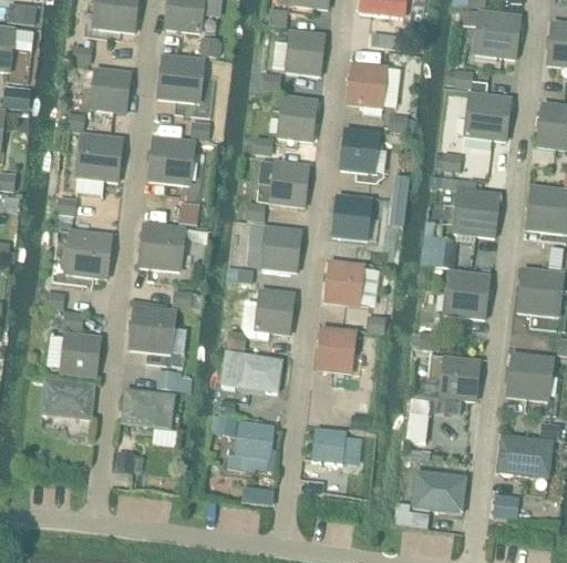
[(96,0),(94,29),(134,33),(138,0),(96,0)]
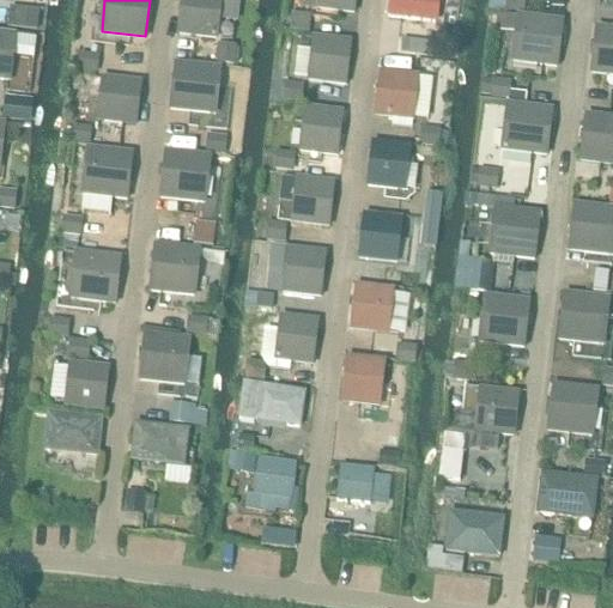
[(182,0),(178,31),(216,35),(219,0),(182,0)]
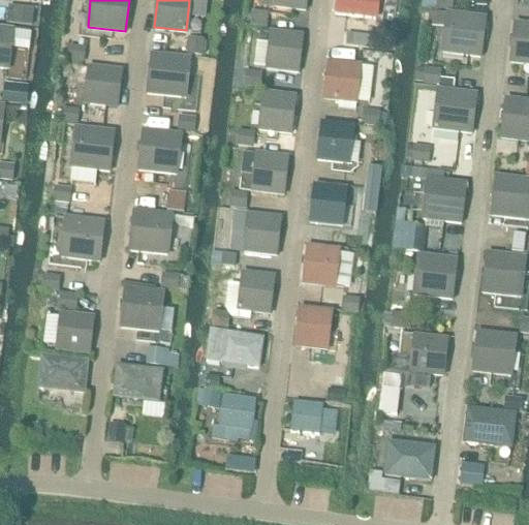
[(274,0),(273,5),(306,8),(307,0),(274,0)]
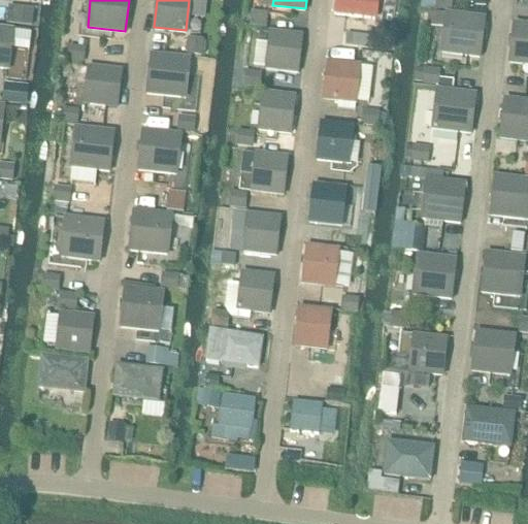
[(335,0),(334,11),(374,15),(376,0),(335,0)]
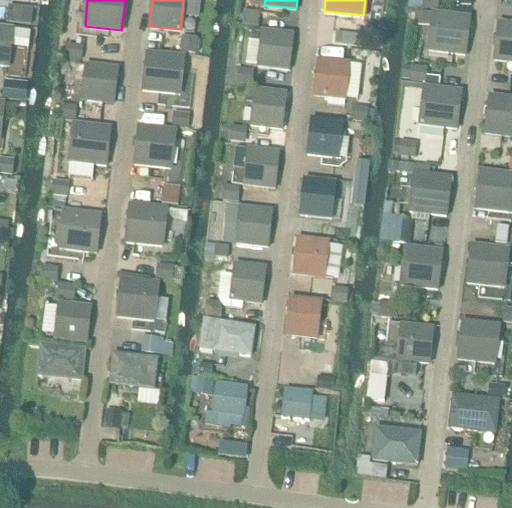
[(8,3),(6,19),(30,22),(32,6),(8,3)]
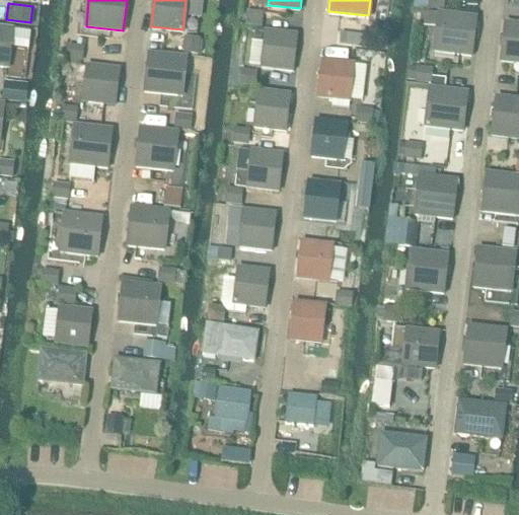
[(247,9),(246,22),(261,23),(262,10),(247,9)]
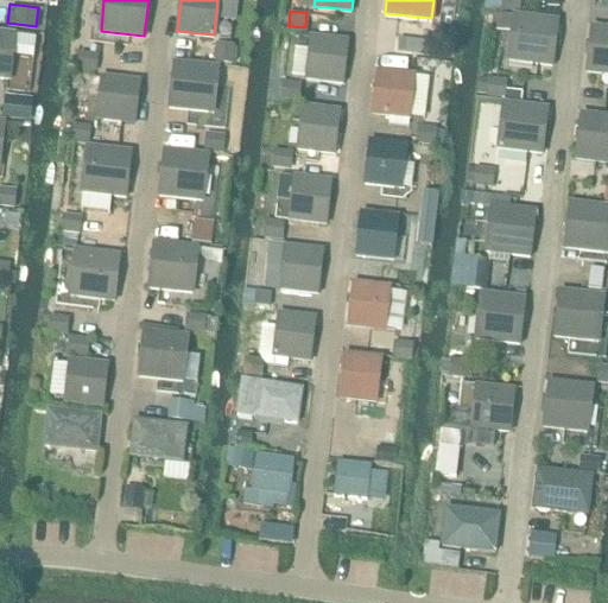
[(514,13),(508,58),(552,63),(558,18),(514,13)]
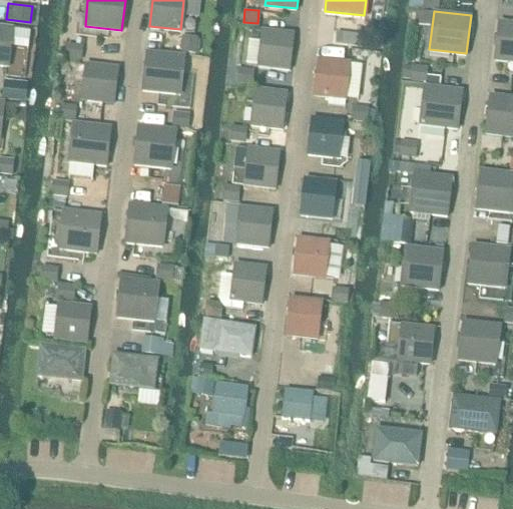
[(512,22),(499,21),(495,59),(512,60),(512,22)]
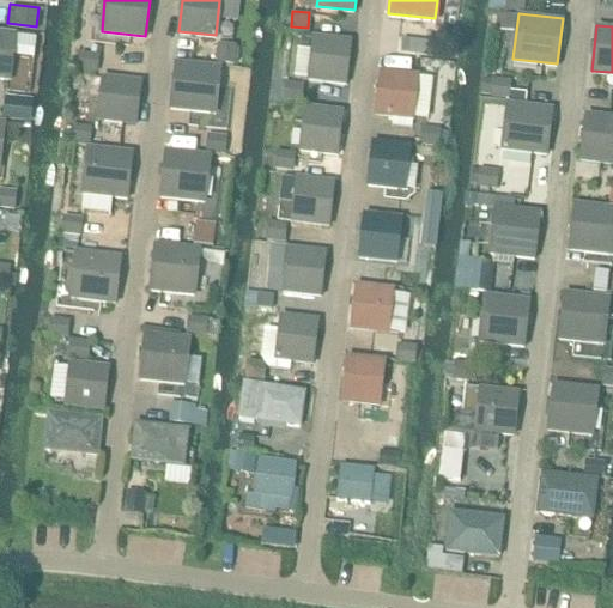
[(0,30),(0,77),(10,78),(14,32),(0,30)]
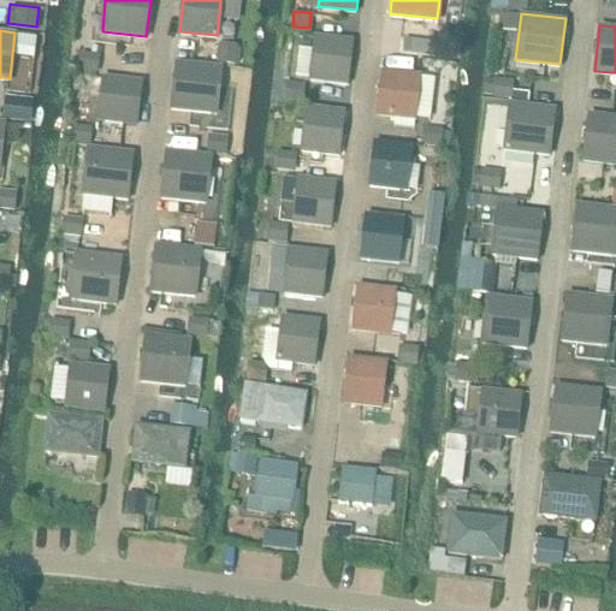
[(315,35),(309,78),(348,82),(353,40),(315,35)]
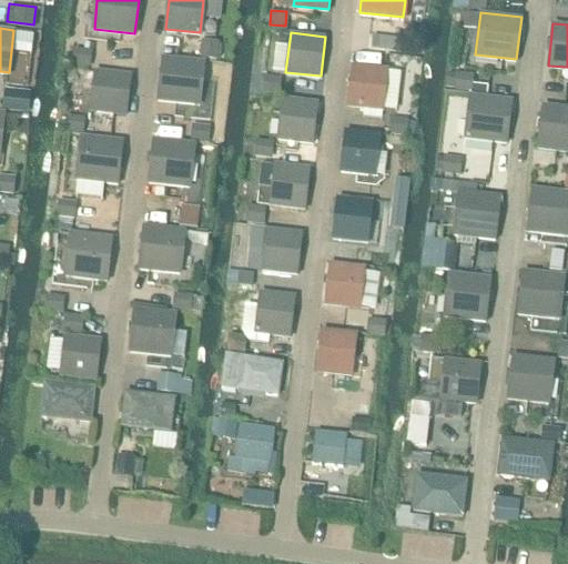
[(404,37),(373,32),(371,46),(402,50),(404,37)]
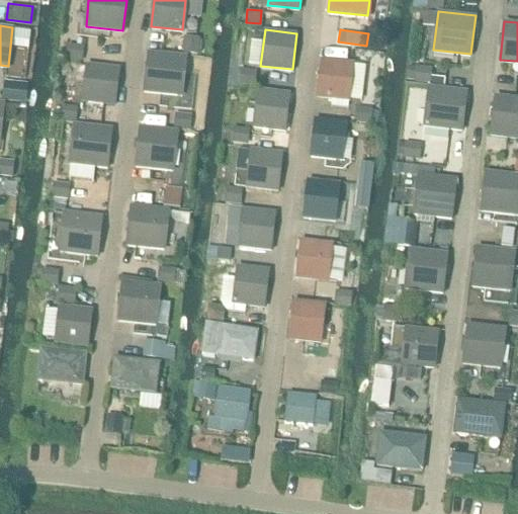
[(185,36),(184,50),(196,52),(197,37),(185,36)]
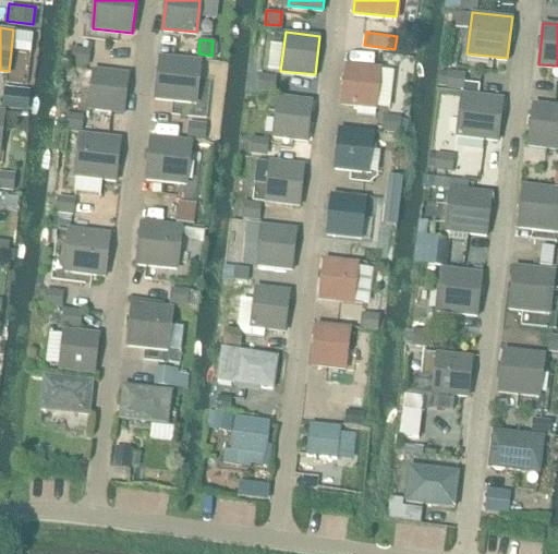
[(74,46),(72,60),(87,62),(89,48),(74,46)]
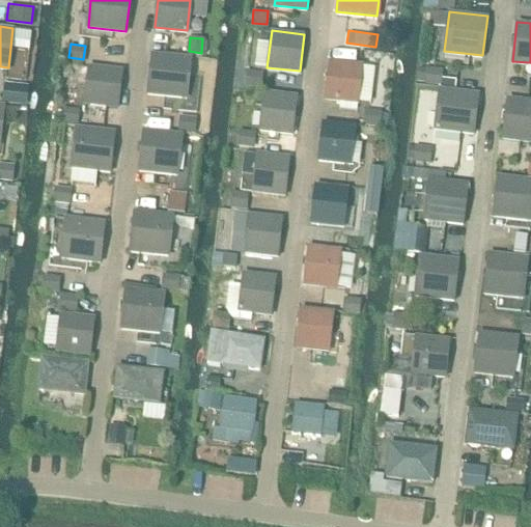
[(152,53),(147,92),(186,96),(191,57),(152,53)]
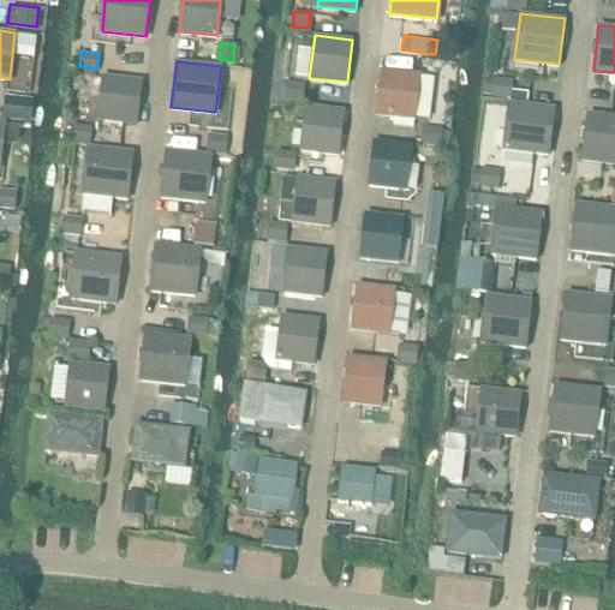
[(382,70),(377,113),(415,117),(419,75),(382,70)]
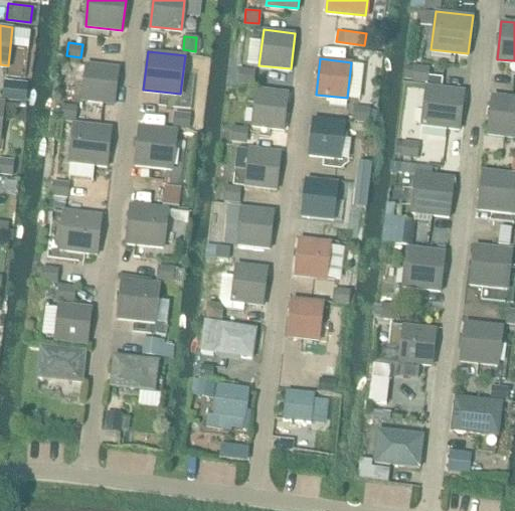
[(87,63),(82,99),(114,103),(118,66),(87,63)]
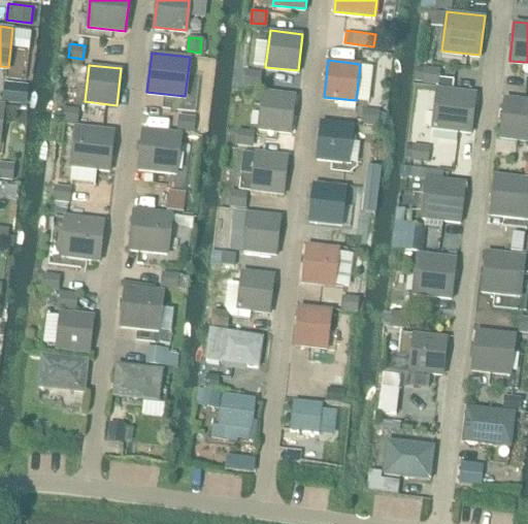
[(424,66),(423,79),(437,80),(439,67),(424,66)]
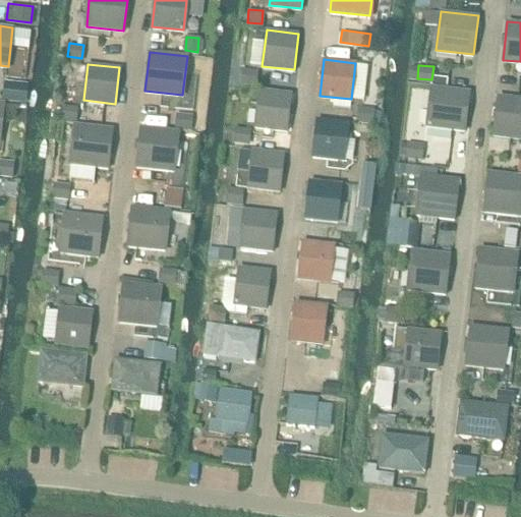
[(242,70),(240,81),(252,83),(253,71),(242,70)]
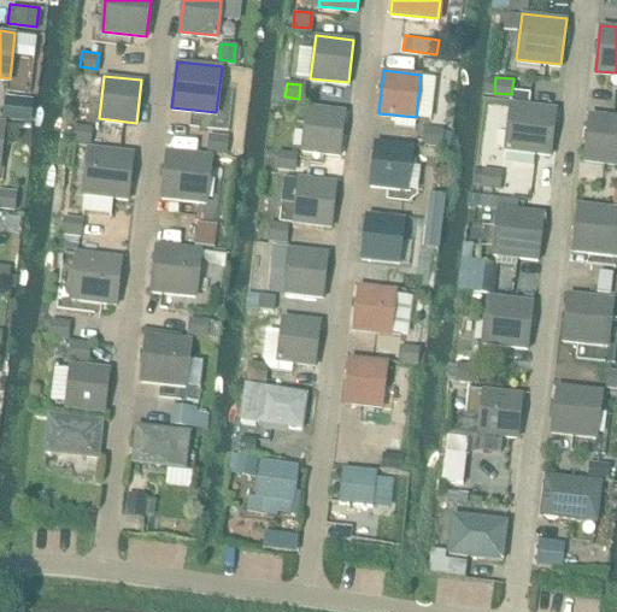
[(5,95),(3,117),(27,119),(29,99),(5,95)]
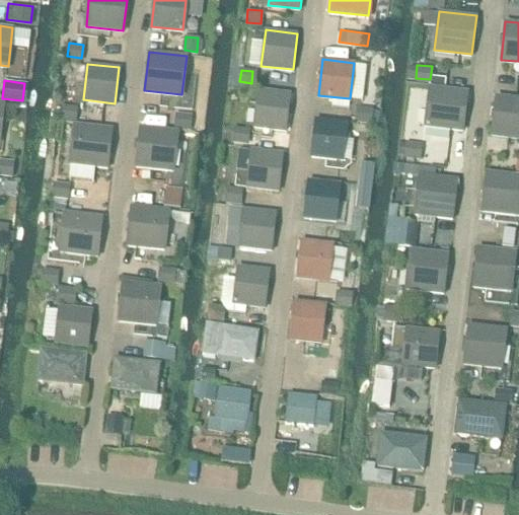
[(430,86),(426,125),(463,129),(467,90),(430,86)]
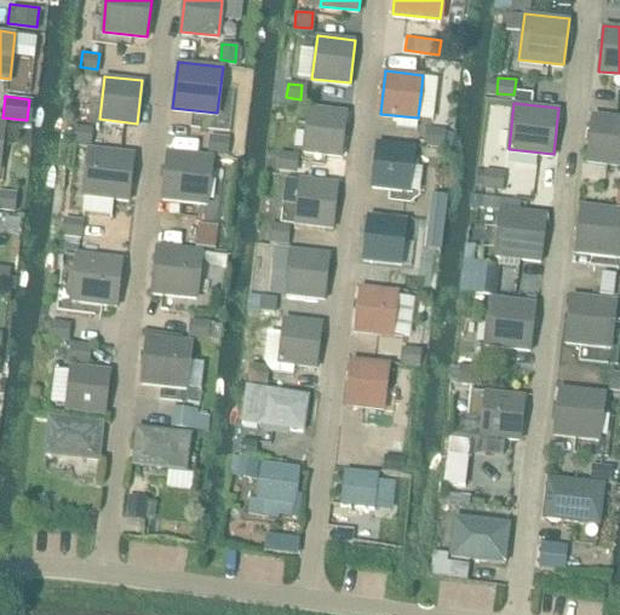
[(310,107),(305,149),(342,154),(346,111),(310,107)]
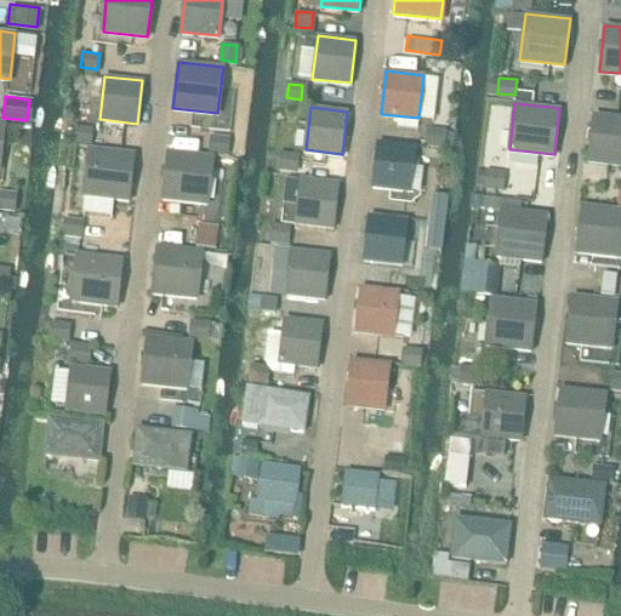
[(620,117),(593,114),(587,160),(620,164),(620,117)]
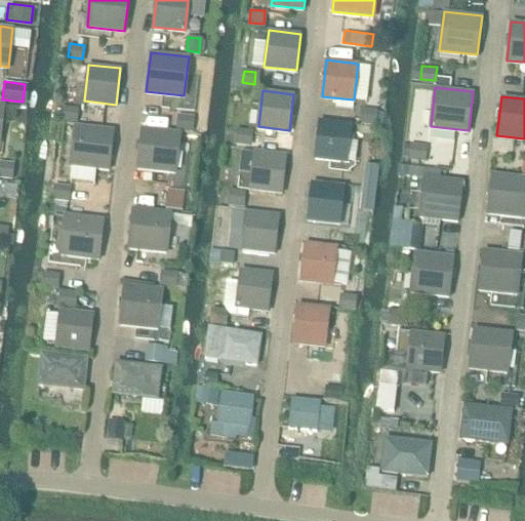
[(63,106),(62,118),(76,120),(78,107),(63,106)]
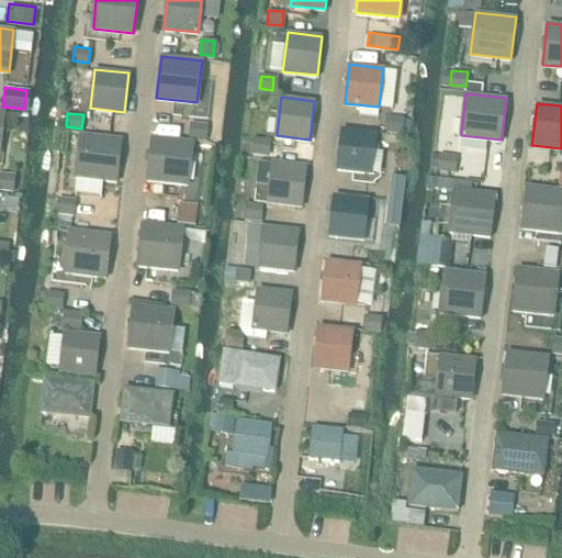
[(388,114),(385,129),(402,131),(403,116),(388,114)]
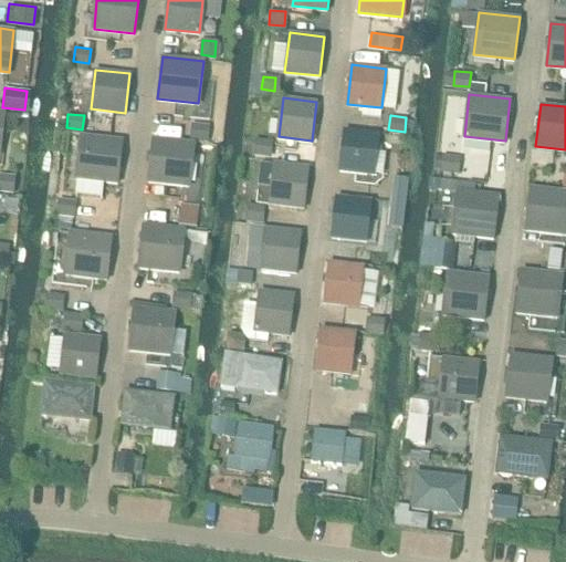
[(194,123),(191,137),(207,138),(209,125),(194,123)]
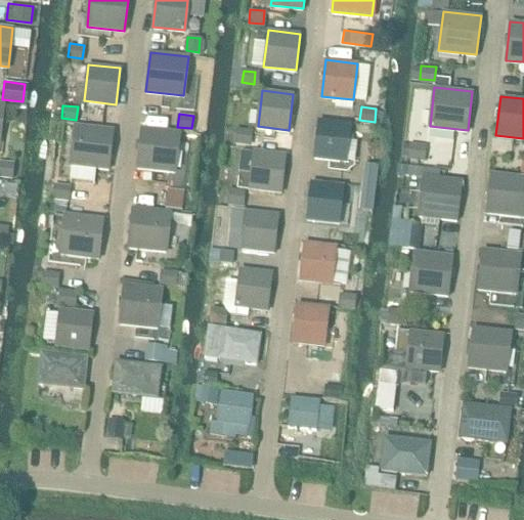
[(318,120),(314,157),(347,161),(351,124),(318,120)]
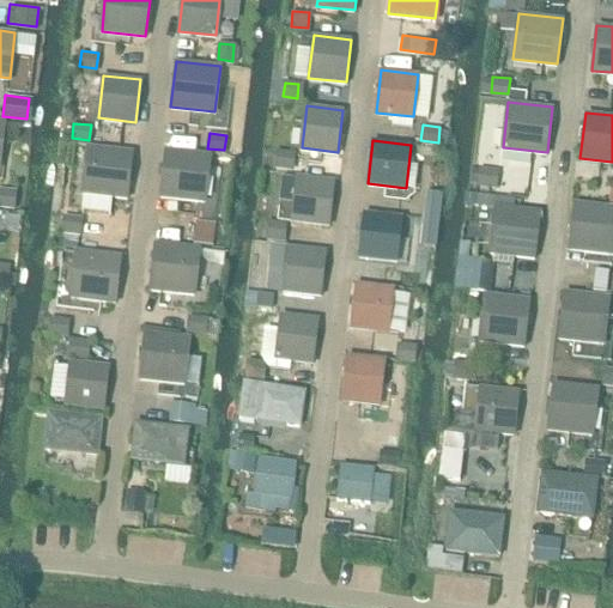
[(89,146),(83,192),(127,196),(133,151),(89,146)]
